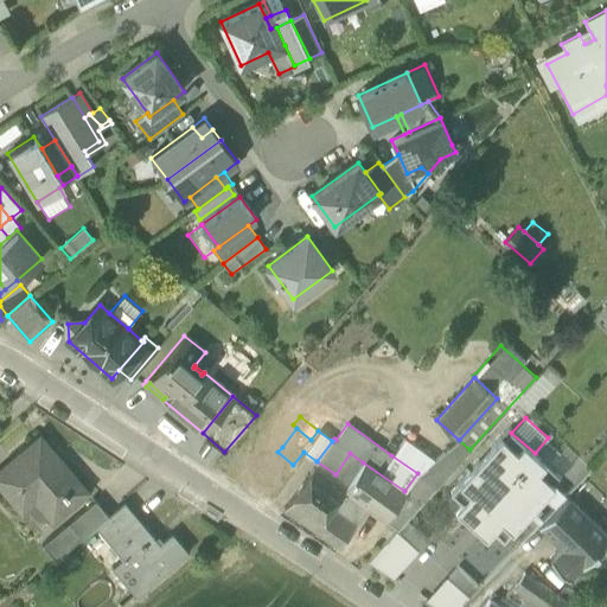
[(508,429),(451,492),(460,502),(477,516),(535,453),(511,433),(508,429)]
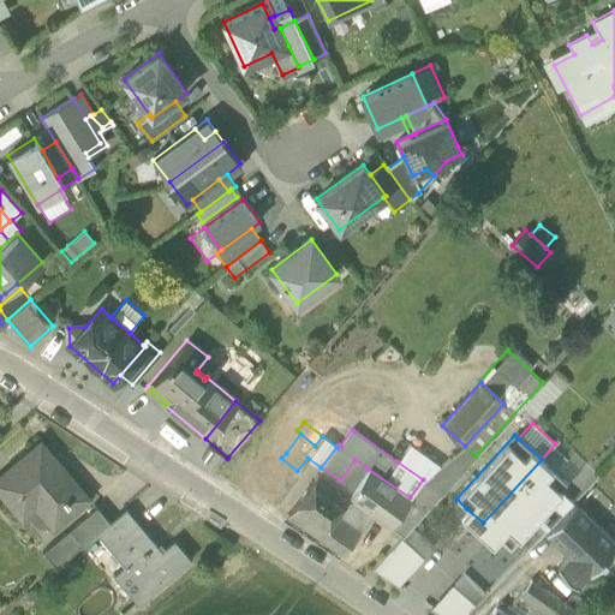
[(36,507),(54,527),(89,497),(41,442),(0,476),(0,493),(12,507),(12,506),(25,495),(36,507)]
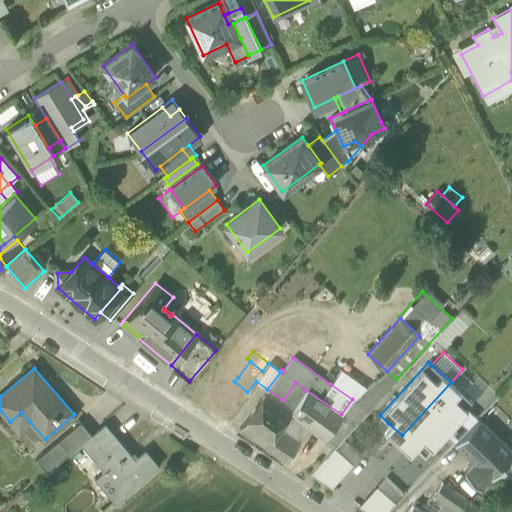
[(366,388),(367,387),(341,368),(330,384),(352,399),(353,399),(366,388)]
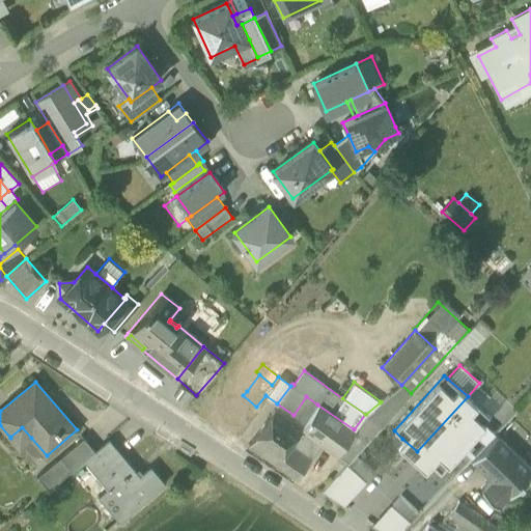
[(380,402),(385,409),(373,420),(382,425),(391,415),(411,393),(401,385),(381,401),(380,402)]
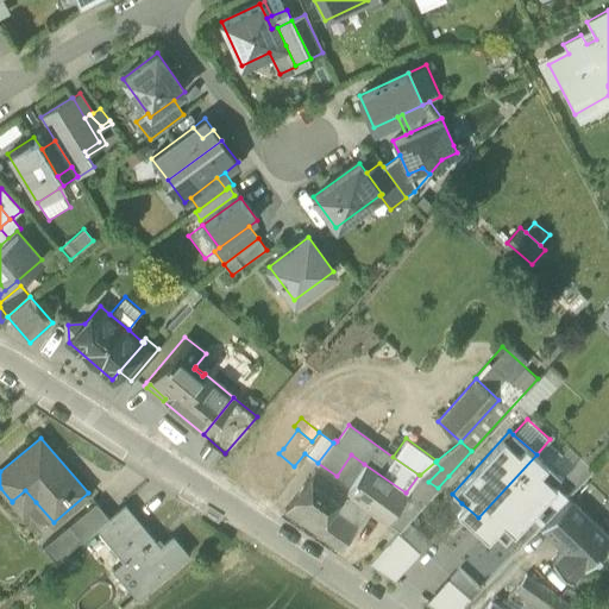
[(337,476),(349,484),(364,464),(351,454),(337,476)]
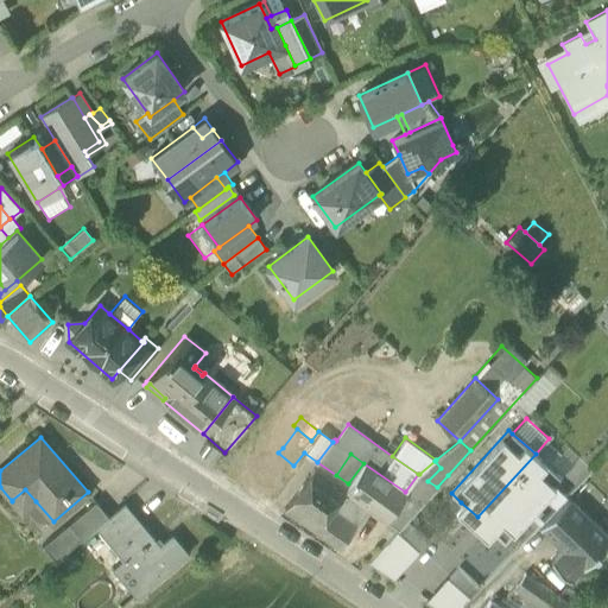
[(536,454),(477,517),(493,531),(504,542),(529,514),(556,486),(562,479),(536,454)]
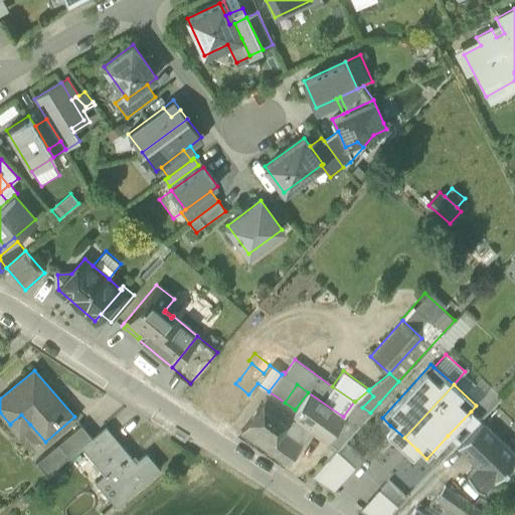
[(355,401),(362,407),(373,396),(368,390),(355,401)]
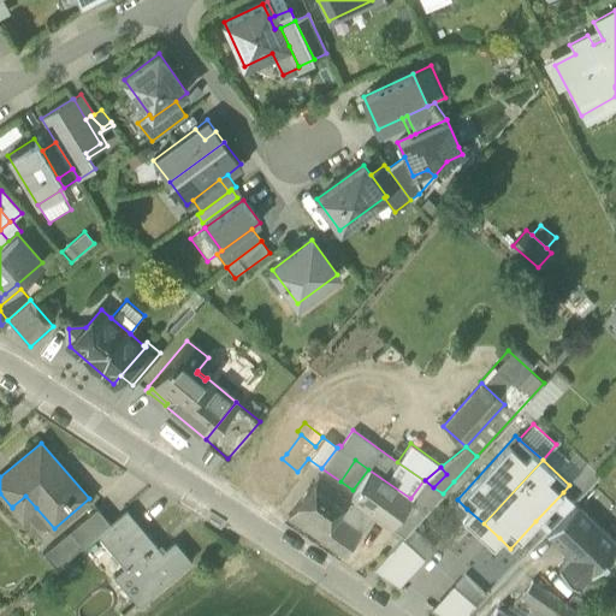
[(289,516),(320,538),(339,511),(350,496),(354,491),(353,490),(341,481),(321,468),(321,469),(289,516)]
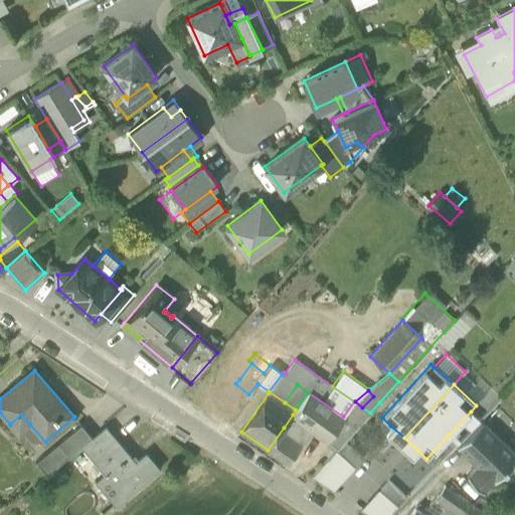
[(343,416),(308,392),(295,409),(296,410),(293,414),(313,430),(327,440),(344,417),(343,416)]
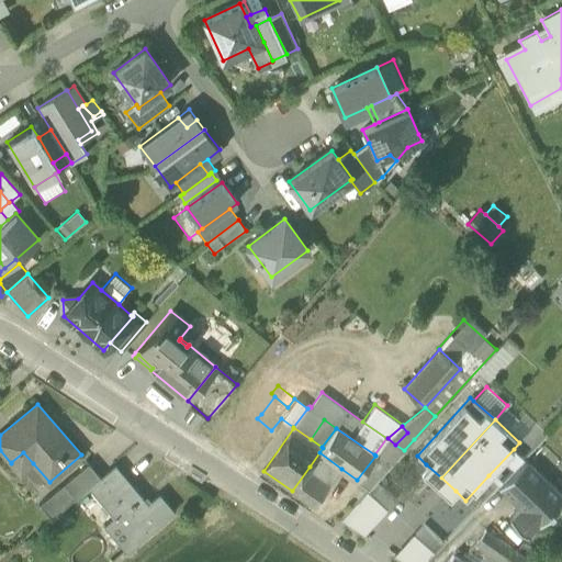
[(357,480),(368,490),(404,450),(395,445),(388,438),(386,438),(374,454),(375,456),(357,480)]
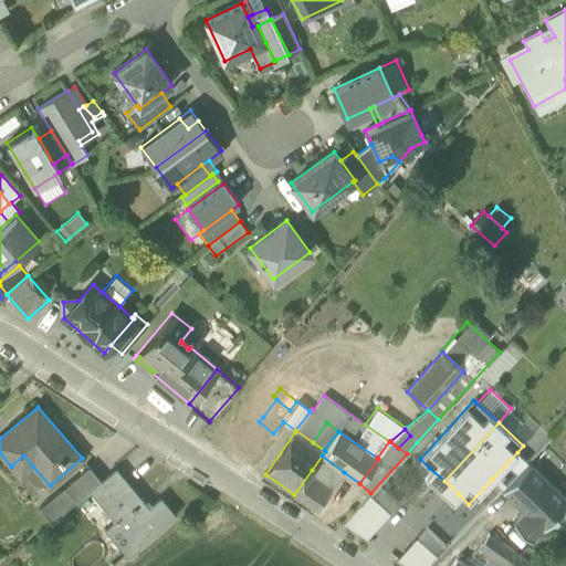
[(503,488),(527,461),(517,452),(492,479),(503,488)]
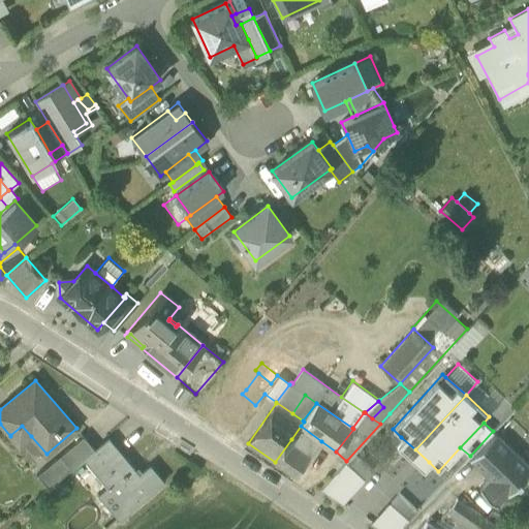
[(301,426),(291,439),(312,454),(321,441),(301,426)]
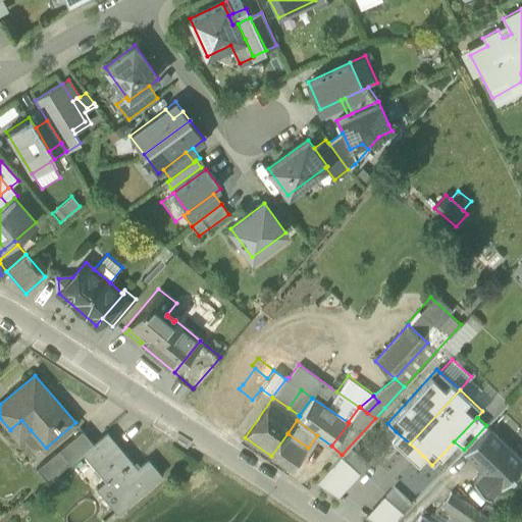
[(463,451),(483,471),(473,481),(489,497),(500,486),(521,463),(521,459),(486,425),(464,450),(463,451)]
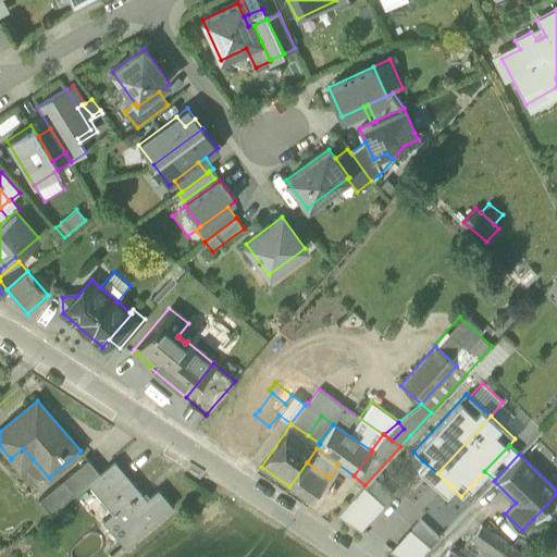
[(110,463),(99,472),(87,459),(38,500),(50,514),(87,483),(96,493),(119,473),(110,463)]
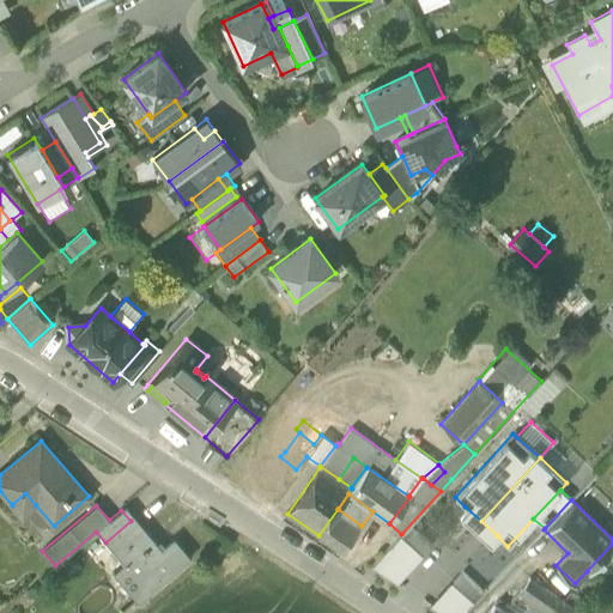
[(481,521),(465,507),(459,514),(490,542),(497,535),(481,521)]
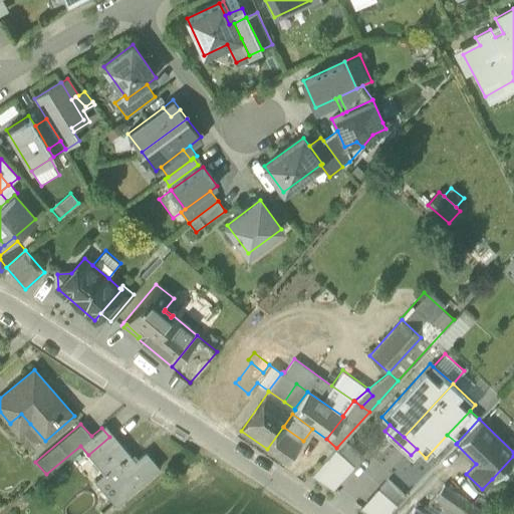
[(287,463),(303,441),(283,427),(267,449),(287,463)]
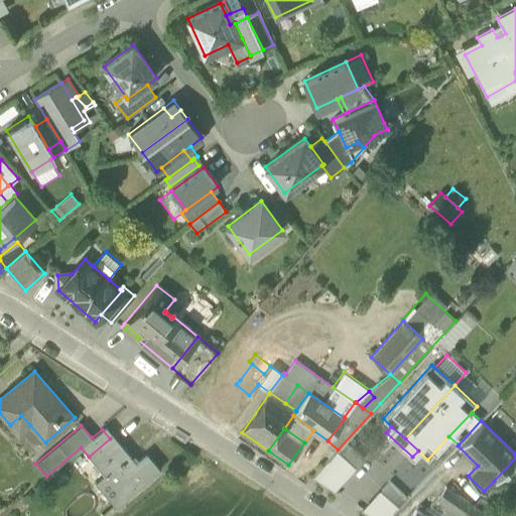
[(96,483),(116,507),(160,470),(146,453),(136,462),(113,435),(110,438),(89,457),(105,475),(96,483)]
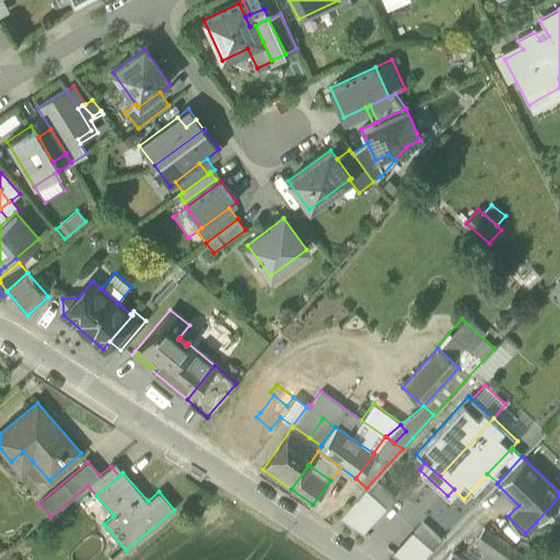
[(395,498),(375,480),(366,490),(386,508),(395,498)]
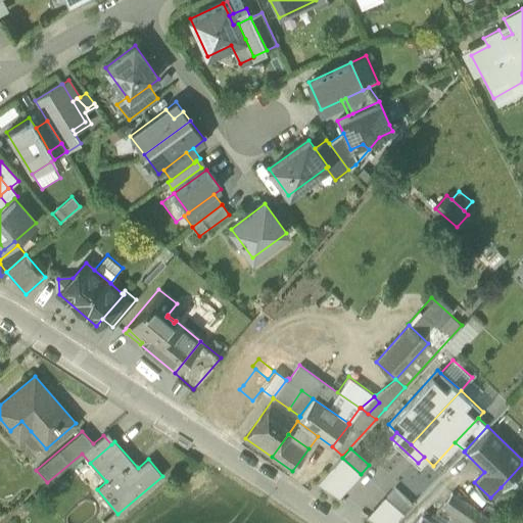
[(359,473),(341,457),(317,483),(337,496),(359,473)]
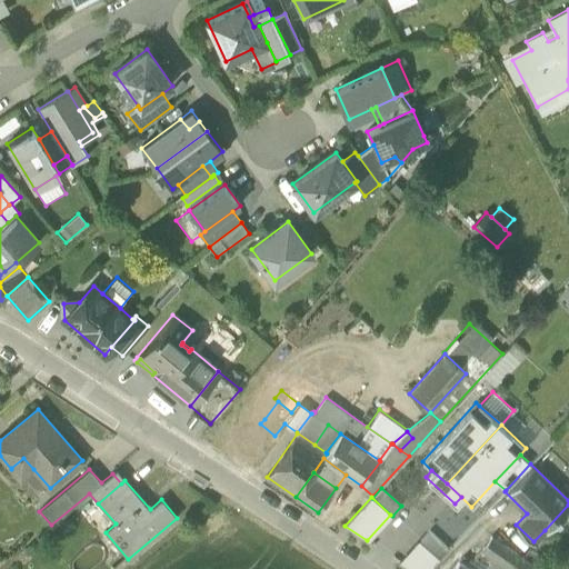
[(448,533),(466,521),(457,507),(438,519),(448,533)]
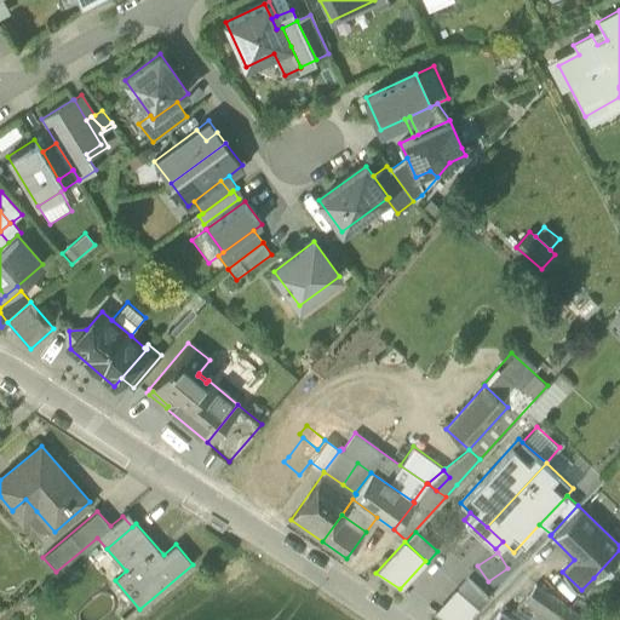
[(489,598),(468,579),(458,590),(480,609),(489,598)]
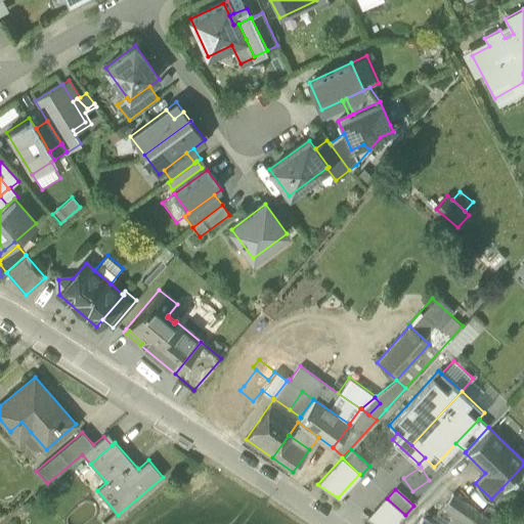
[(468,523),(495,523),(477,511),(452,494),(443,507),(454,515),(468,523)]
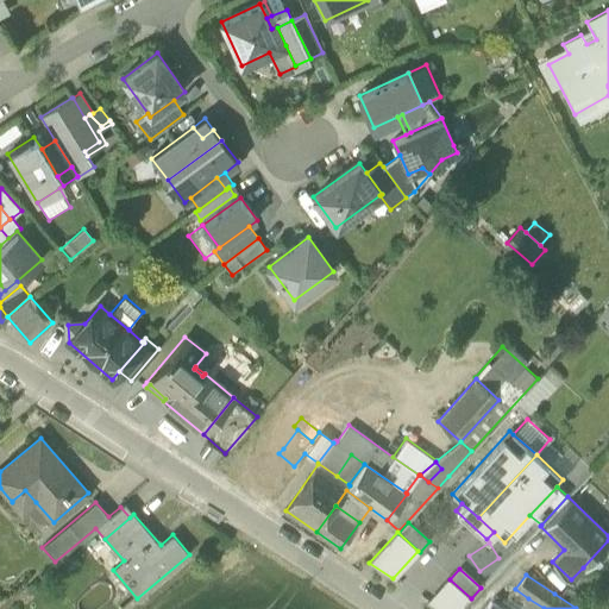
[(438,608),(460,608),(471,598),(450,581),(429,603),(438,608)]
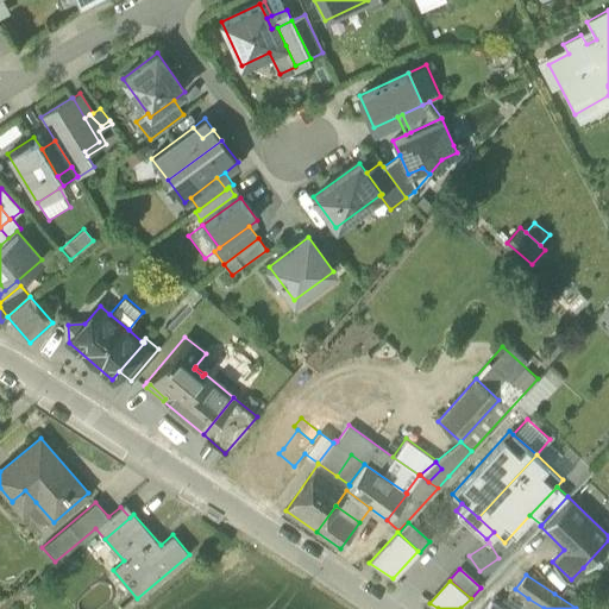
[(590,608),(607,608),(608,606),(608,590),(604,588),(590,608)]
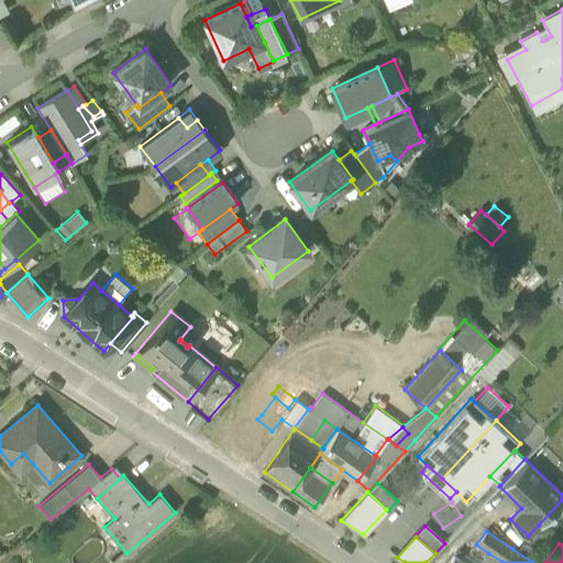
[(481,562),(488,553),(476,544),(460,561),(463,562),(481,562)]
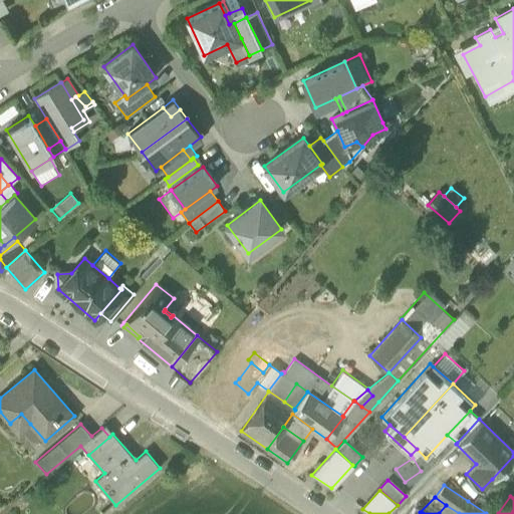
[(439,513),(458,513),(459,513),(446,505),(439,513)]
